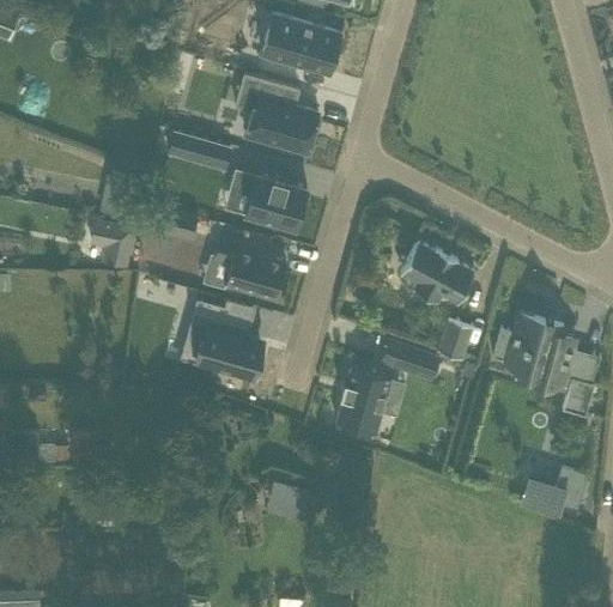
[(0,37),(8,42),(18,16),(0,8),(0,37)]
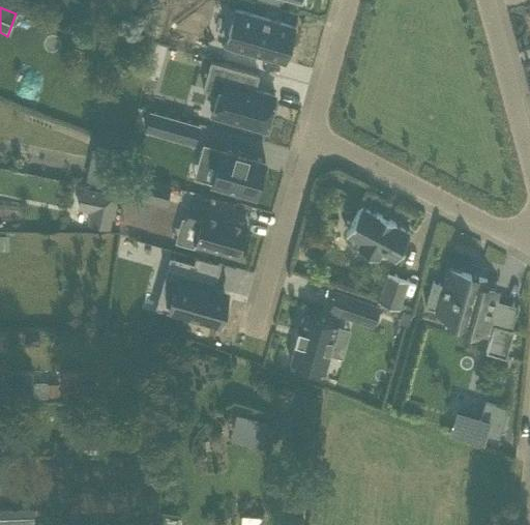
[(230,11),(221,47),(281,62),(290,27),(230,11)]
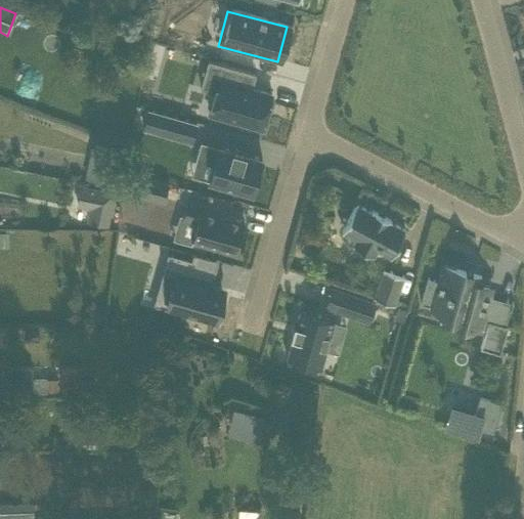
[(132,20),(130,32),(141,34),(142,23),(132,20)]
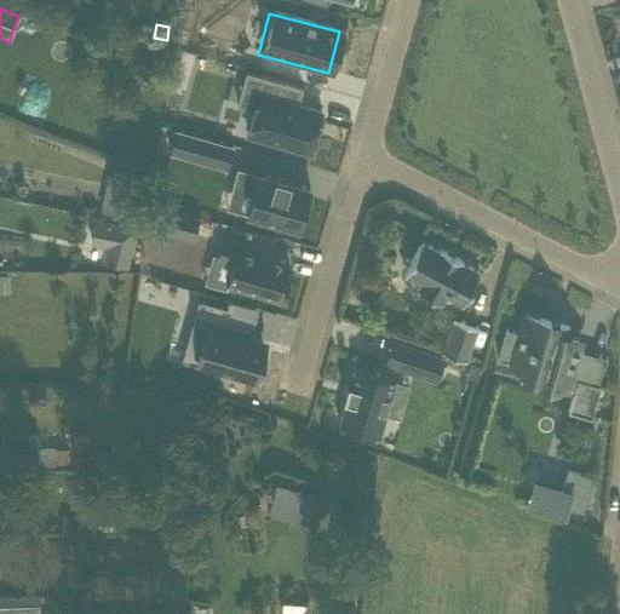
[(236,51),(239,36),(188,29),(185,44),(236,51)]
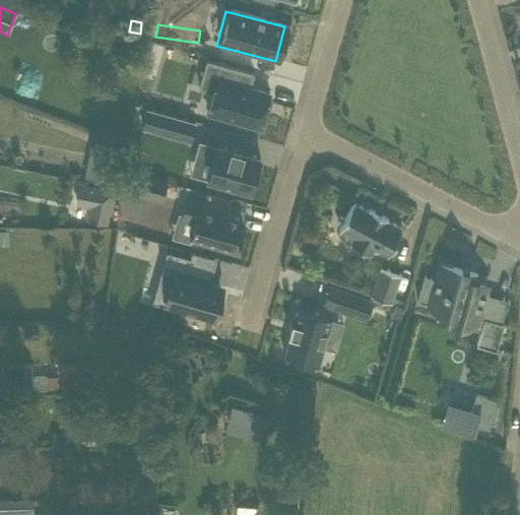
[(207,65),(200,92),(212,97),(207,116),(260,131),(270,98),(249,91),(250,89),(246,88),(248,78),(253,79),(253,78),(207,65)]
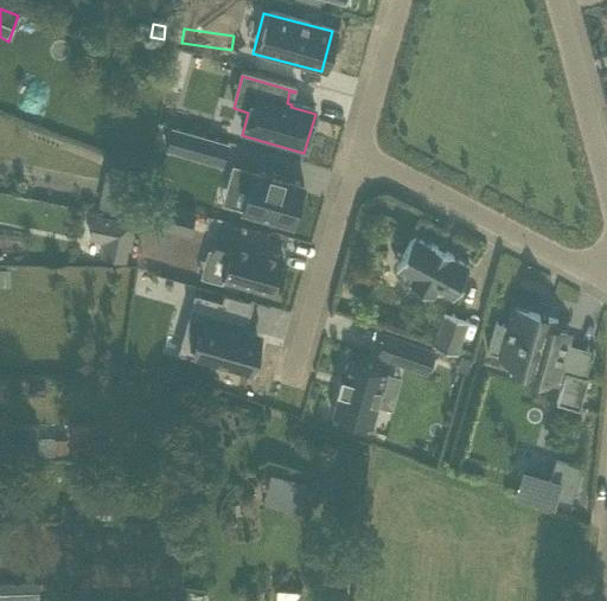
[(222,171),(229,147),(173,132),(167,154),(222,171)]
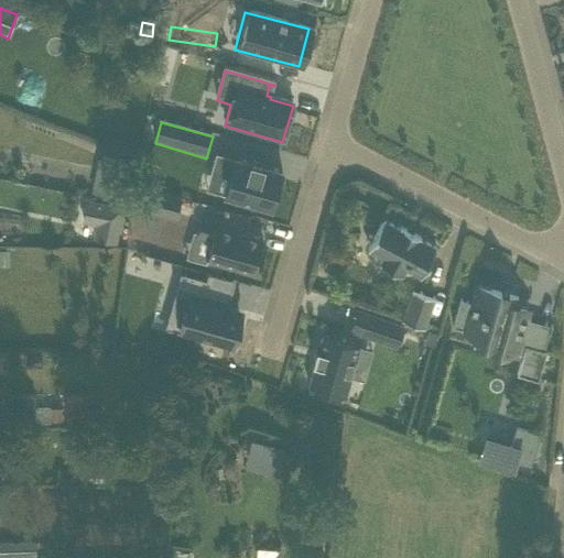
[(271,212),(282,175),(263,170),(263,168),(250,164),(250,165),(236,161),(235,162),(216,156),(210,174),(230,179),(225,199),(271,212)]
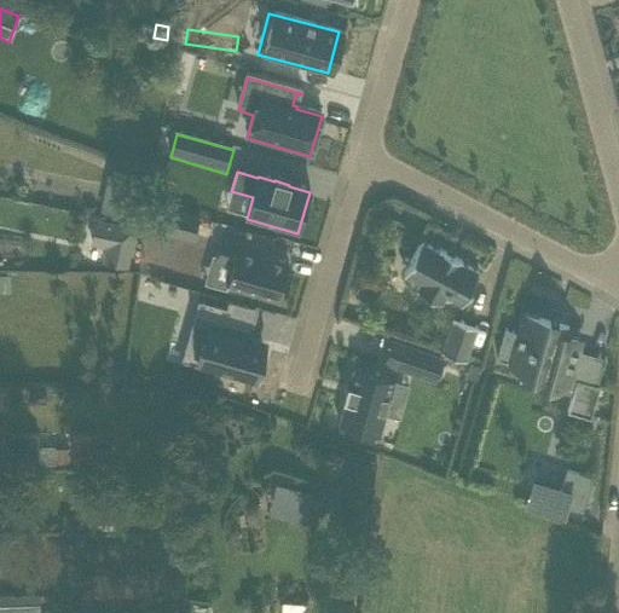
[(157,210),(151,230),(156,231),(195,242),(198,230),(200,223),(157,210)]
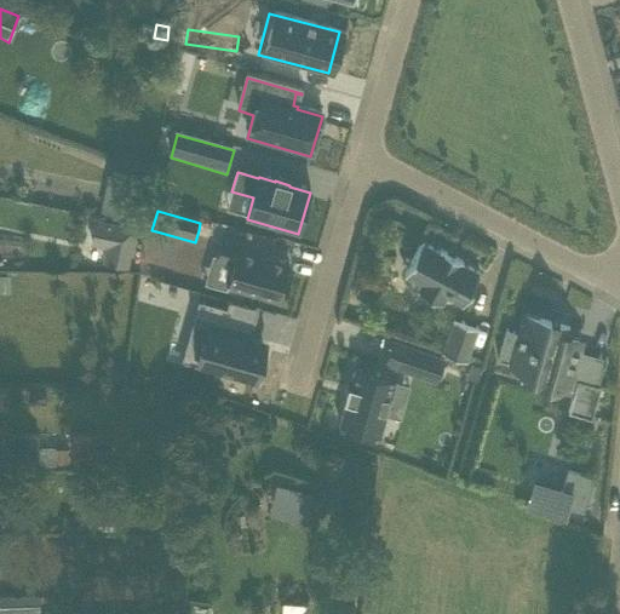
[(99,265),(125,271),(135,230),(89,221),(84,247),(103,251),(99,265)]
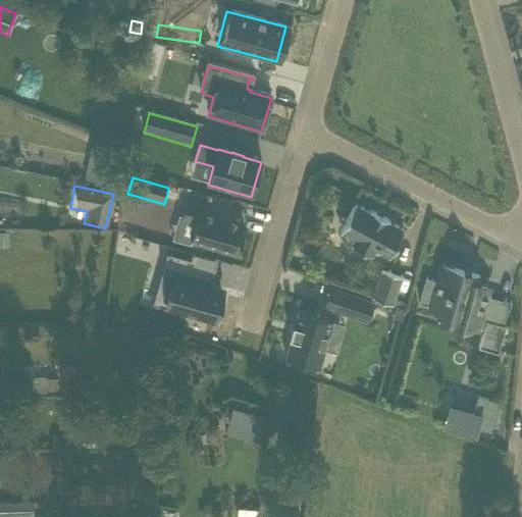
[(191,244),(235,256),(243,224),(218,217),(219,213),(187,204),(183,220),(197,224),(191,244)]
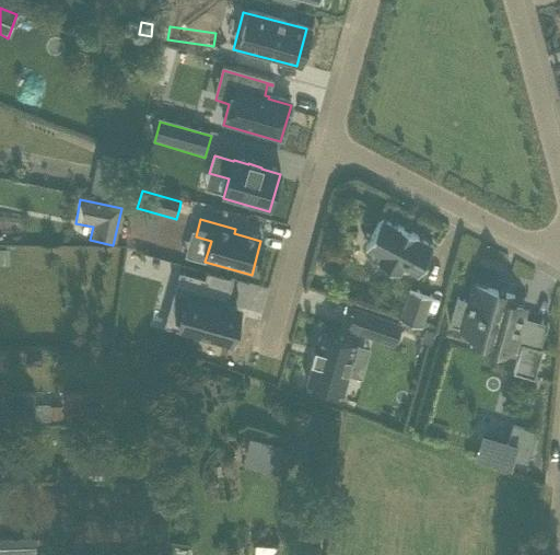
[(381,222),(365,251),(381,259),(377,265),(399,277),(403,270),(418,278),(433,250),(417,241),(418,239),(398,229),(397,231),(381,222)]
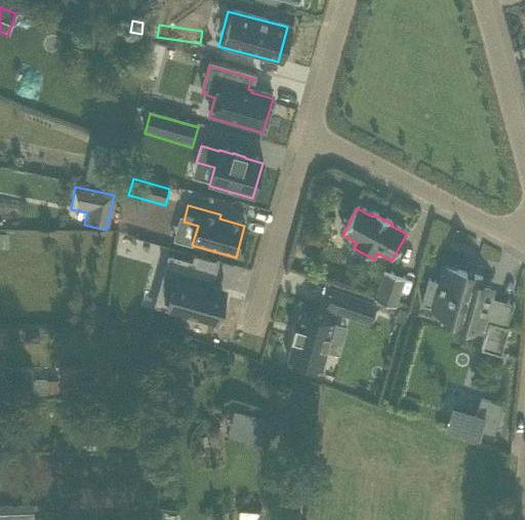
[(168,257),(159,288),(172,292),(166,313),(192,320),(193,317),(216,323),(224,300),(210,295),(212,288),(189,282),(193,265),(168,257)]
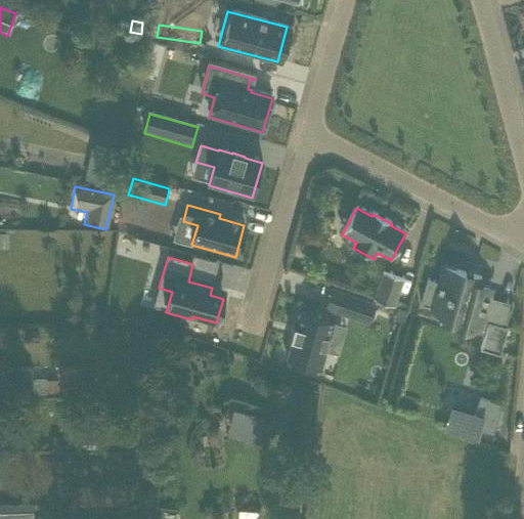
[(481,276),(444,266),(439,282),(428,278),(421,304),(444,310),(445,305),(470,311),(467,323),(479,328),(490,288),(479,285),(481,276)]
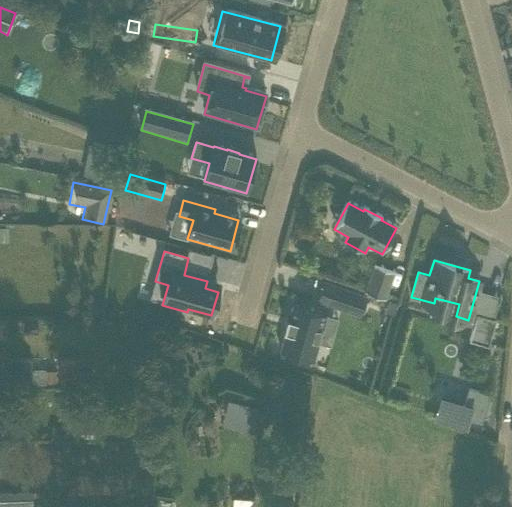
[(395,273),(375,267),(365,294),(385,301),(395,273)]
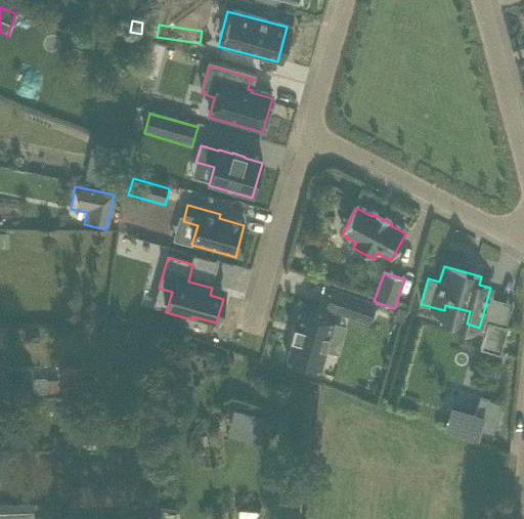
[(317,312),(367,323),(373,300),(323,289),(317,312)]
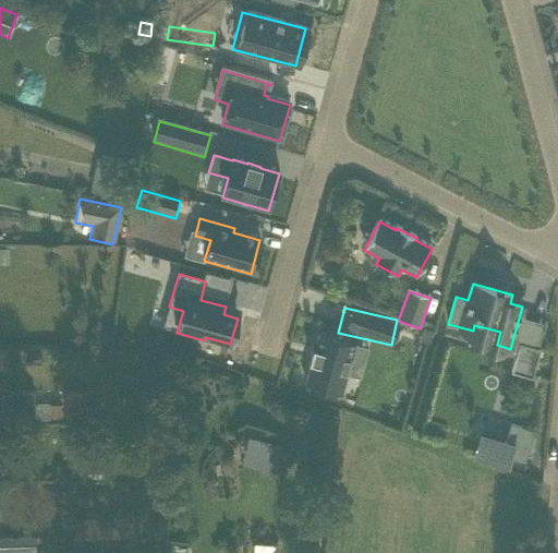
[(424,331),(420,343),(428,346),(433,334),(424,331)]
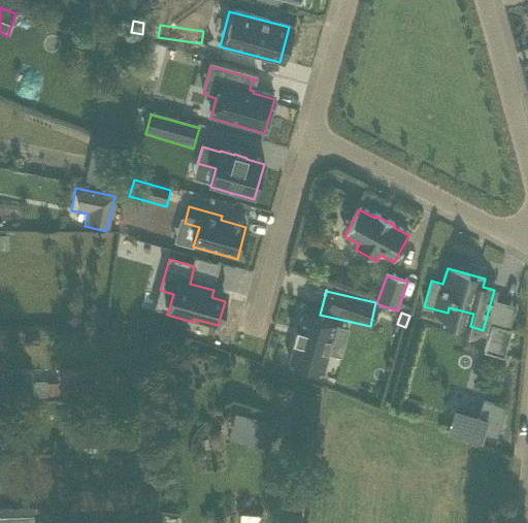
[(289,364),(324,374),(337,326),(302,316),(298,331),(296,330),(293,344),(294,345),(289,364)]
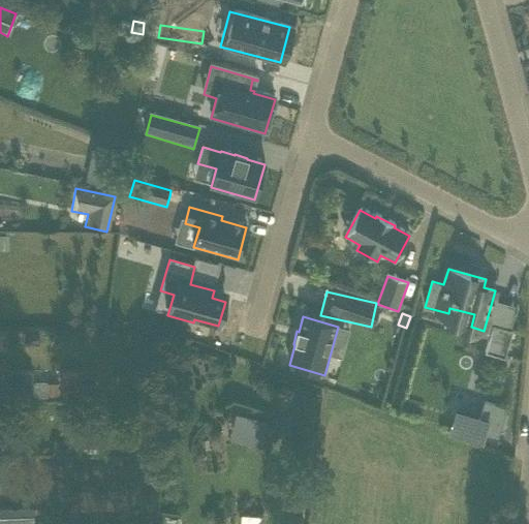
[(492,328),(485,356),(503,361),(511,333),(492,328)]
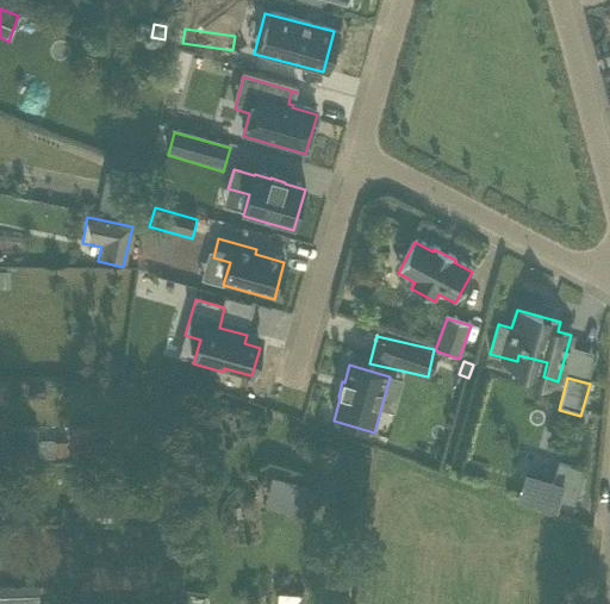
[(44,387),(29,388),(29,402),(45,402),(44,387)]
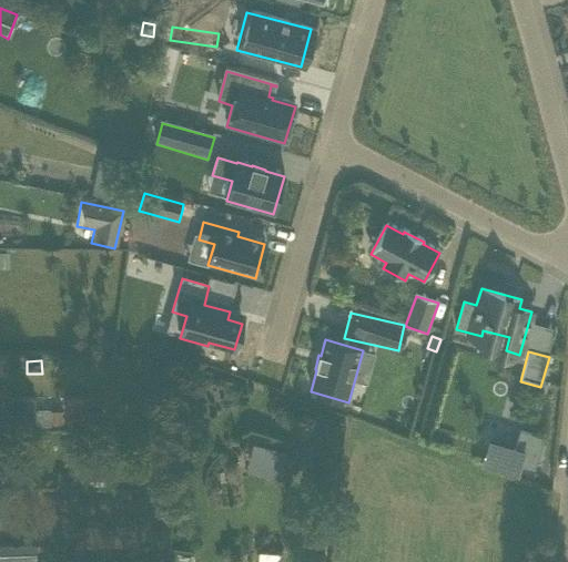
[(19,364),(9,364),(9,374),(19,374),(19,364)]
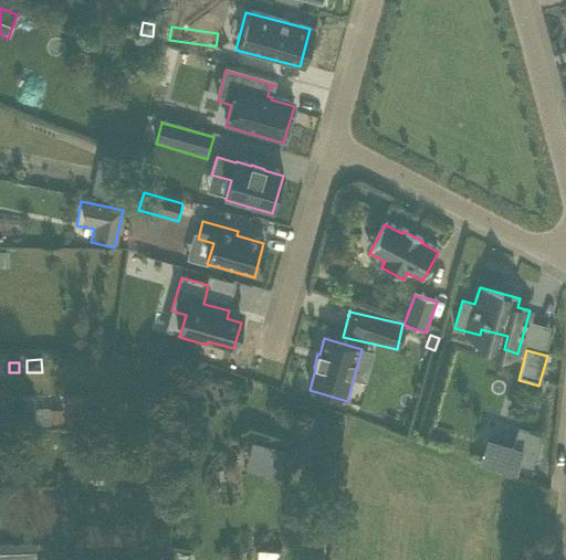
[(17,401),(16,425),(34,426),(35,401),(17,401)]
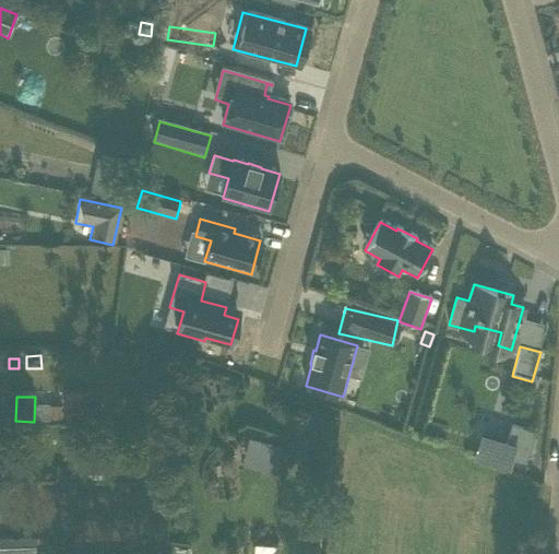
[(66,397),(64,424),(87,424),(87,398),(66,397)]
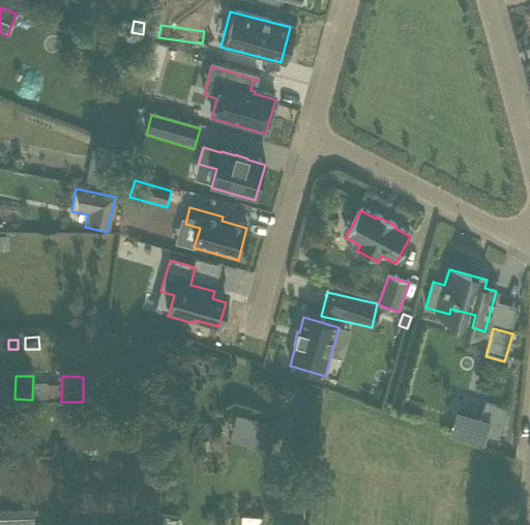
[(46,387),(46,400),(58,400),(58,387),(46,387)]
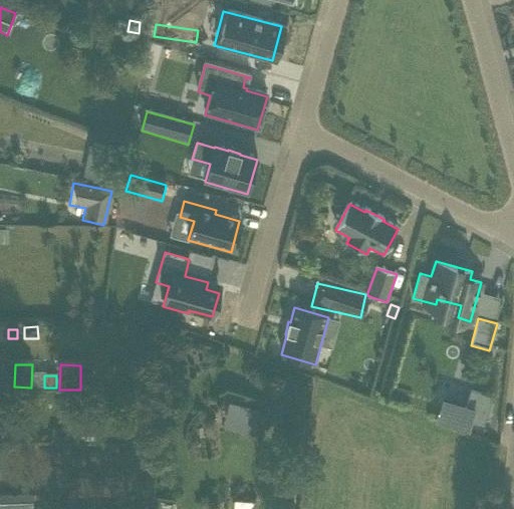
[(437,422),(437,423),(448,427),(469,433),(471,425),(483,429),(491,400),(472,395),(468,409),(443,402),(437,422)]
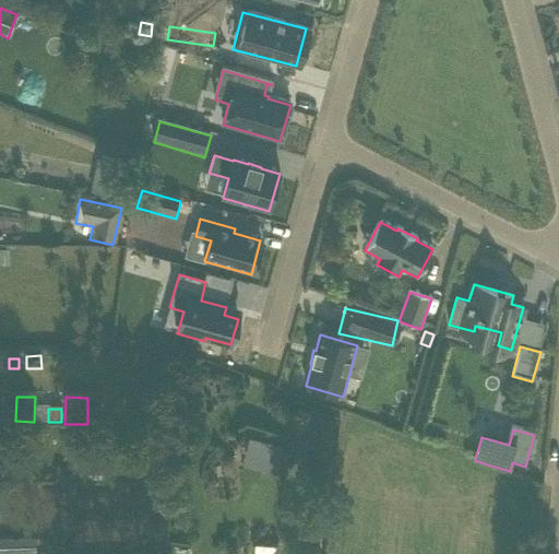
[(238,466),(272,475),(280,448),(246,438),(238,466)]
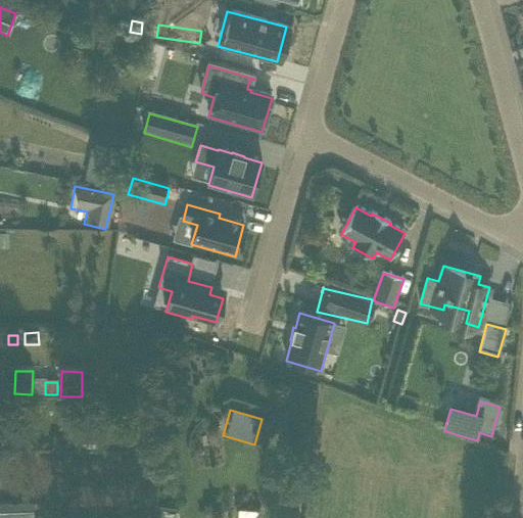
[(34,517),(34,506),(0,507),(0,517),(34,517)]
